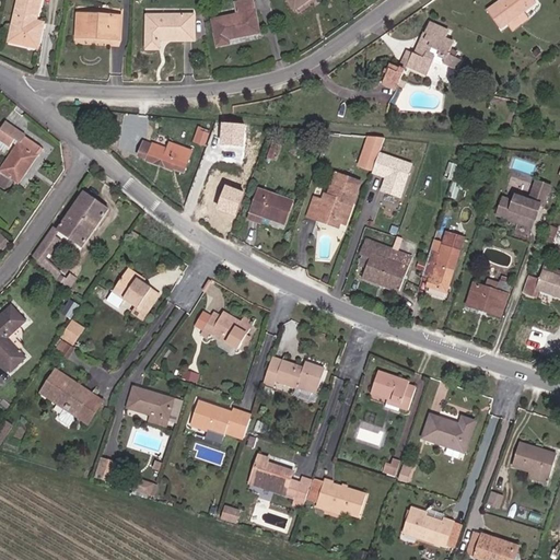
[(41,37),(42,30),(33,28),(34,19),(37,0),(16,0),(11,32),(41,37)]
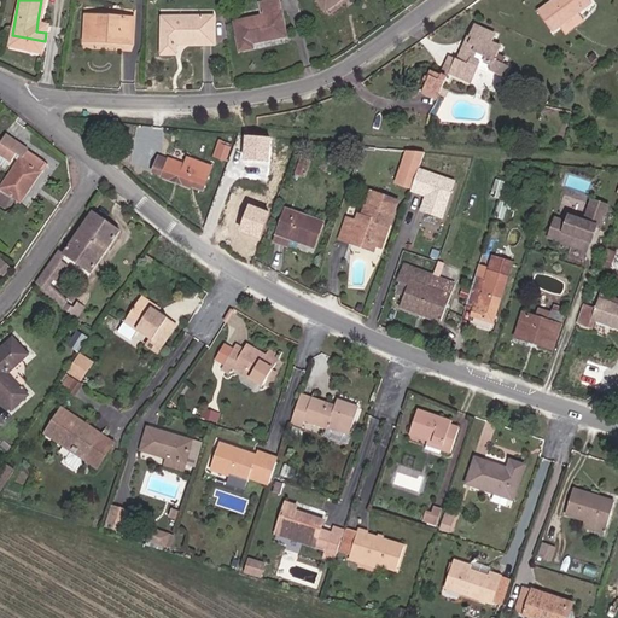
[(279,0),(261,0),(260,1),(263,13),(237,21),(244,53),(258,50),(256,42),(289,34),(279,0)]
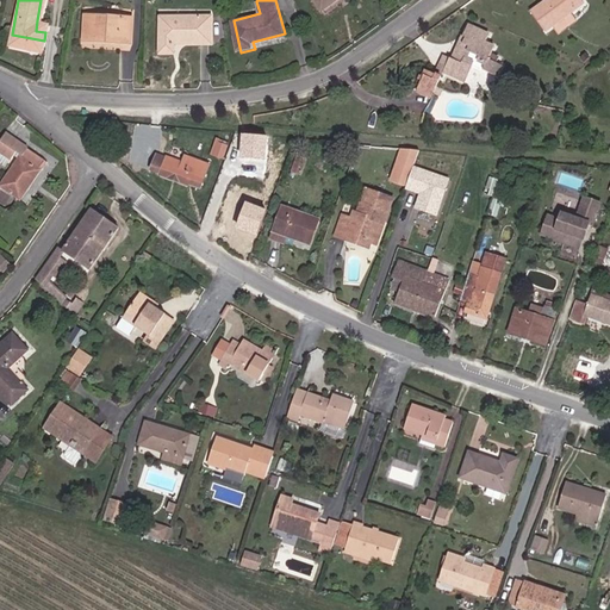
[(539,27),(573,0),(531,0),(524,6),(539,27)]
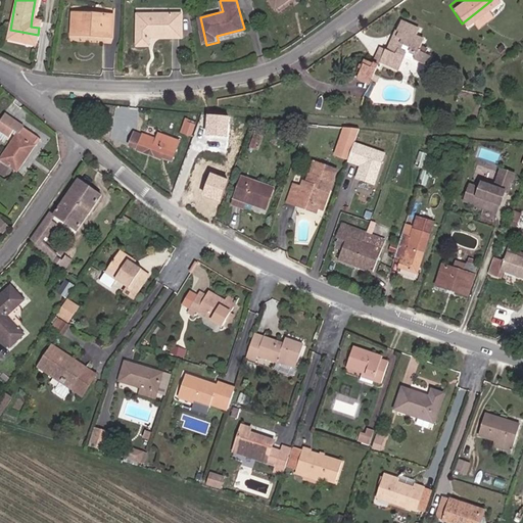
[(492,12),(476,24),(479,28),(494,17),(492,12)]
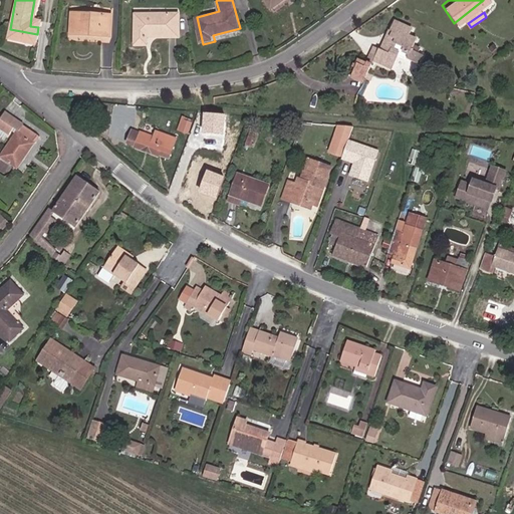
[(73,14),(71,35),(110,37),(112,16),(73,14)]
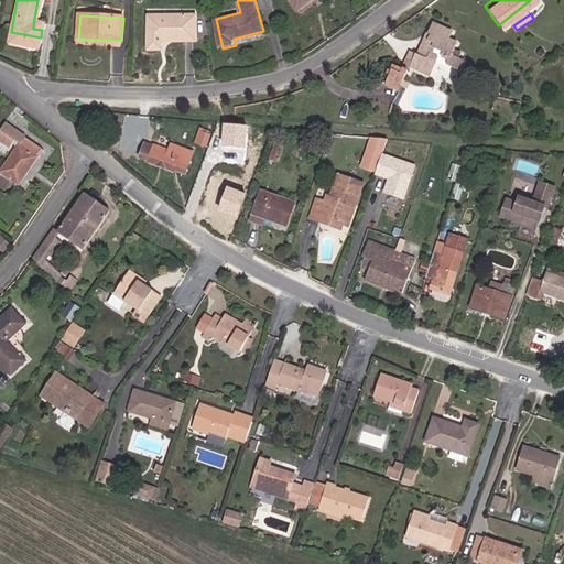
[(149,15),(148,52),(162,53),(161,42),(194,43),(194,17),(149,15)]
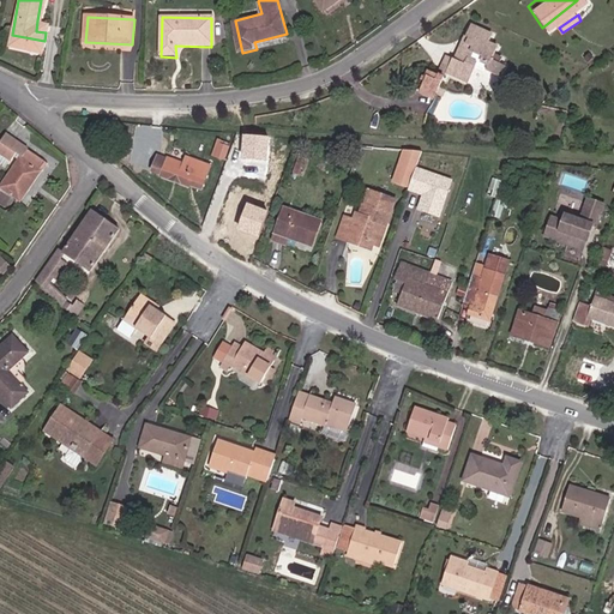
[(36,31),(46,32),(48,23),(37,20),(36,31)]
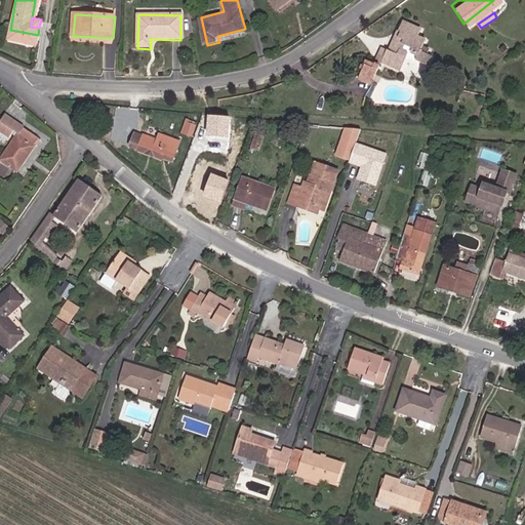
[(382,47),(380,46),(375,58),(396,68),(402,51),(397,48),(400,43),(405,45),(404,49),(409,51),(407,55),(421,62),(426,51),(421,50),(422,47),(416,44),(420,37),(411,34),(414,27),(396,17),(392,26),(397,28),(391,42),(386,40),(382,47)]
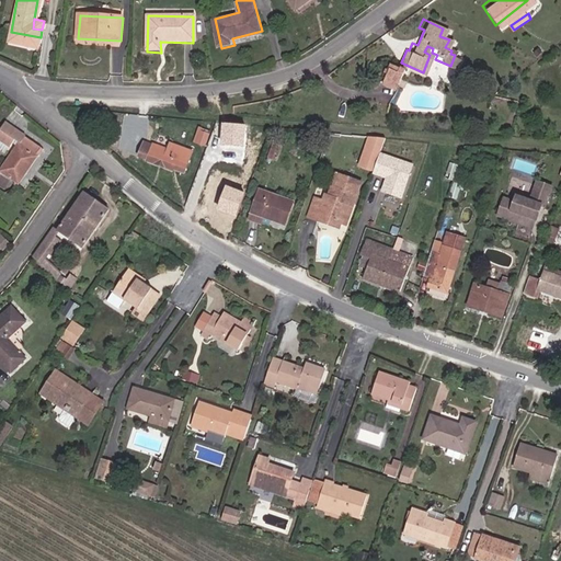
[(424,30),(419,27),(412,43),(418,45),(424,30)]
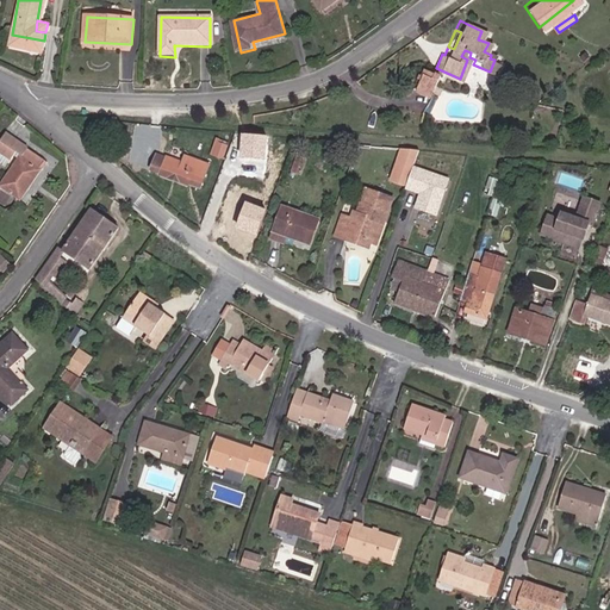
[(436,68),(442,54),(435,51),(429,64),(436,68)]
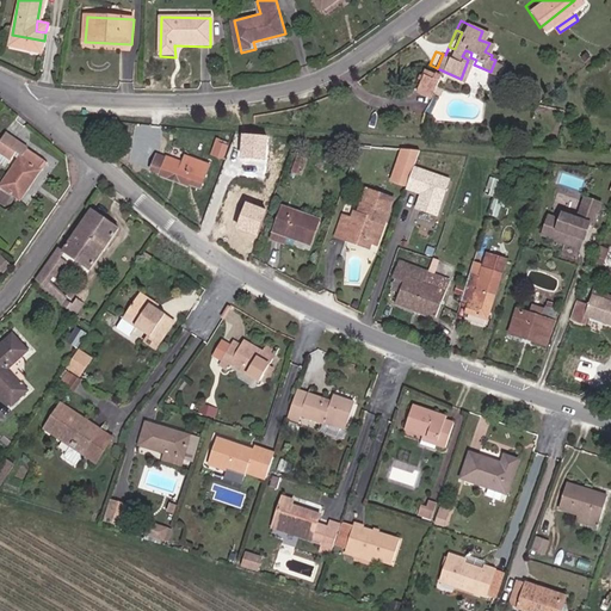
[(419,68),(414,80),(430,84),(433,74),(419,68)]
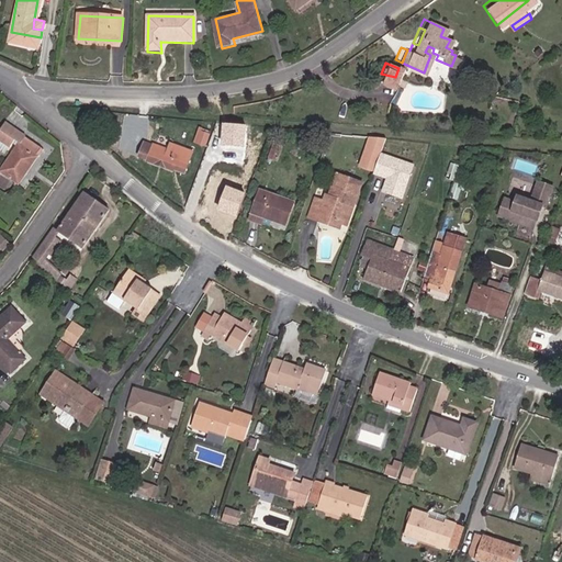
[(395,77),(381,74),(377,82),(391,89),(392,85),(400,87),(402,79),(395,77)]
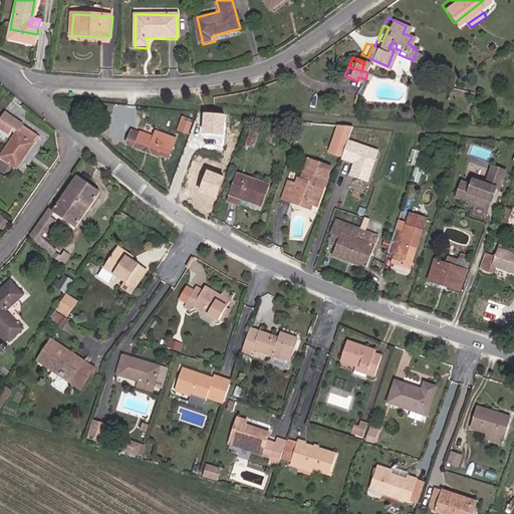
[(227,114),(204,111),(202,132),(224,134),(227,114)]
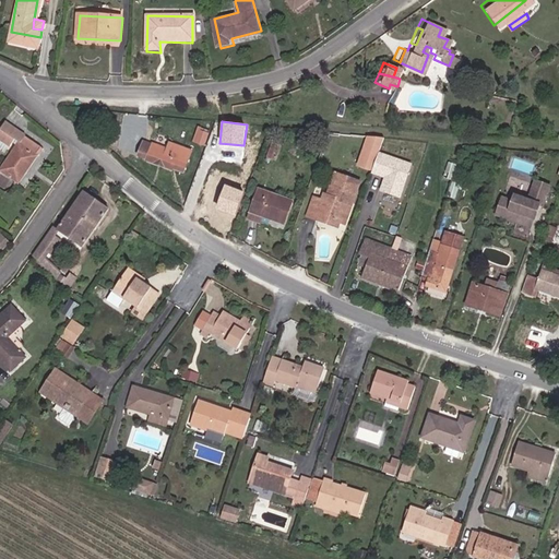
[(37,153),(1,128),(0,128),(0,146),(7,151),(11,144),(15,147),(0,168),(0,176),(14,187),(33,159),(32,159),(37,153)]
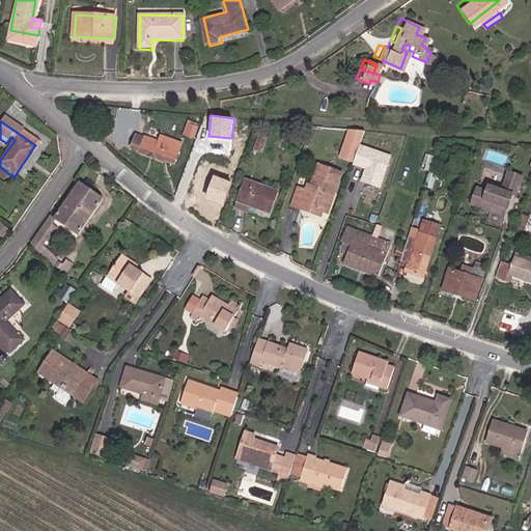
[(188,127),(184,139),(191,141),(195,130),(188,127)]
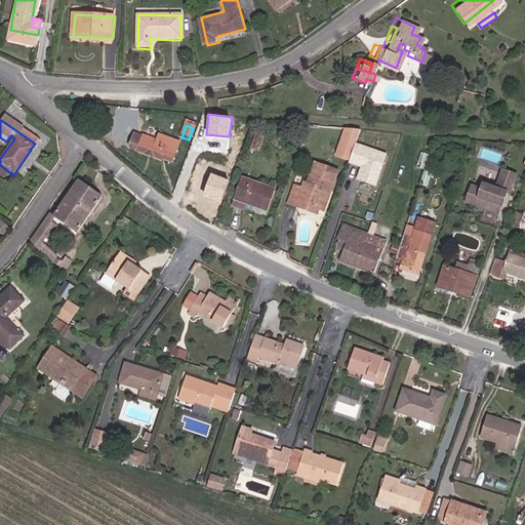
[(333,157),(348,161),(357,131),(342,130),(333,157)]
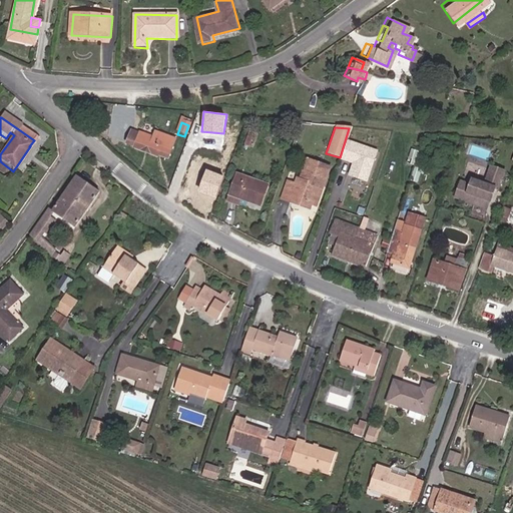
[(174,139),(153,131),(151,136),(132,128),(126,143),(157,156),(157,155),(166,158),(174,139)]
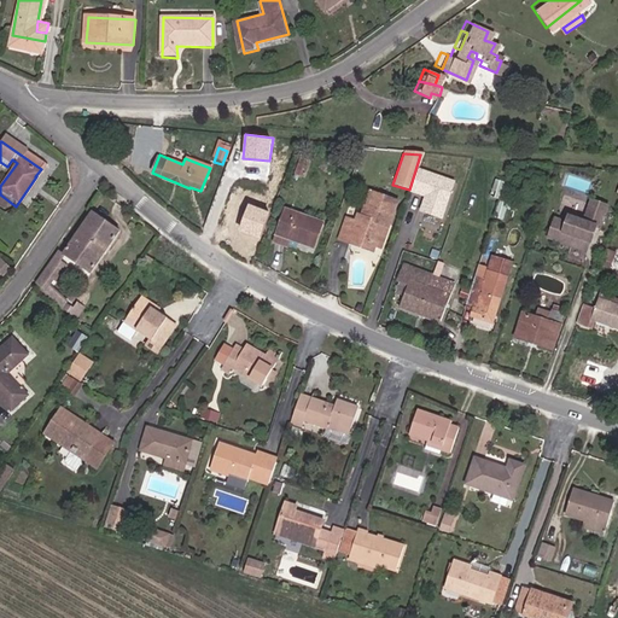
[(305,164),(301,162),(295,176),(299,178),(305,164)]
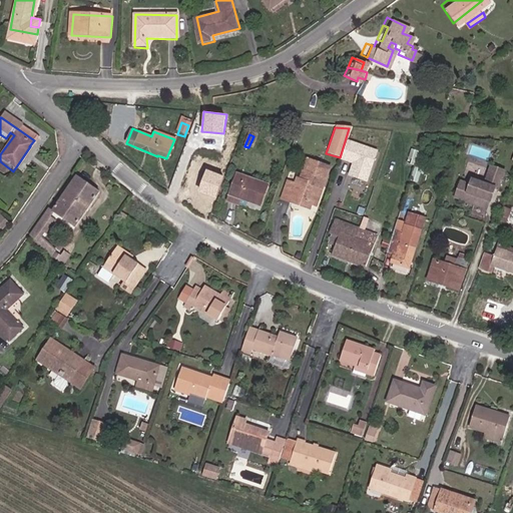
[(374,153),(348,144),(342,161),(352,165),(348,177),(364,182),(374,153)]
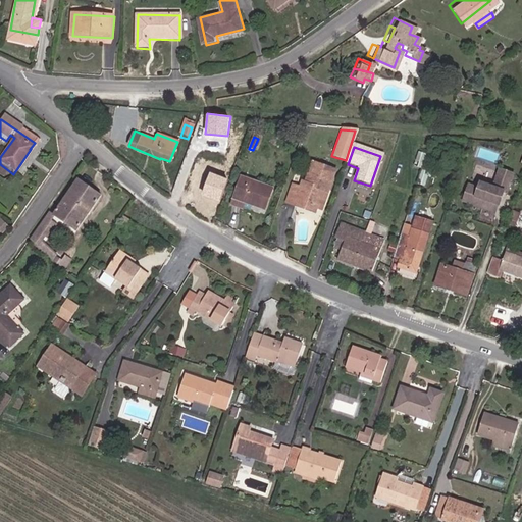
[(422,170),(426,157),(419,154),(415,168),(422,170)]
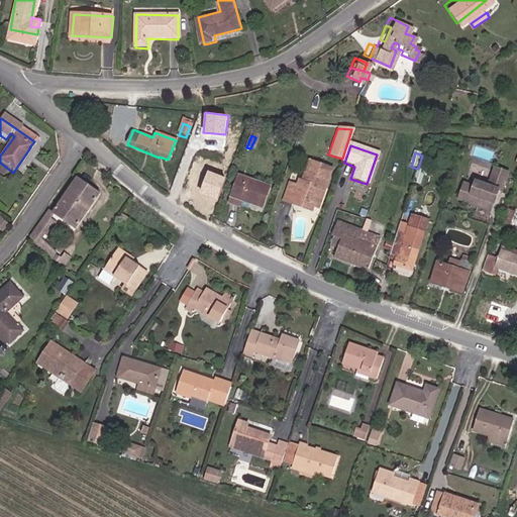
[(318,190),(324,192),(330,171),(307,164),(300,184),(298,183),(296,189),(288,187),(283,202),(290,204),(291,201),(311,208),(318,190)]
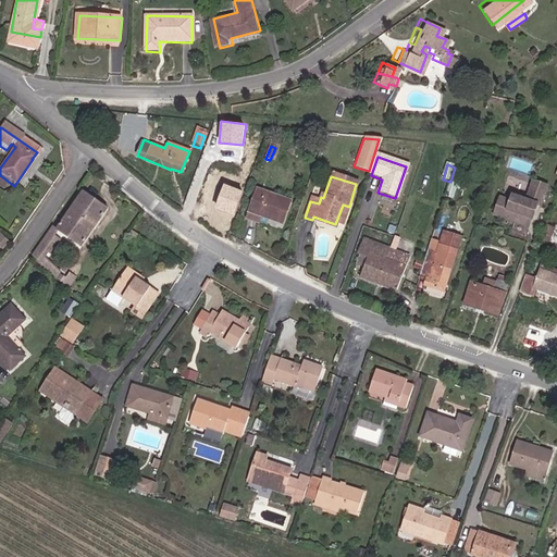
[(243,190),(223,183),(214,208),(234,214),(243,190)]
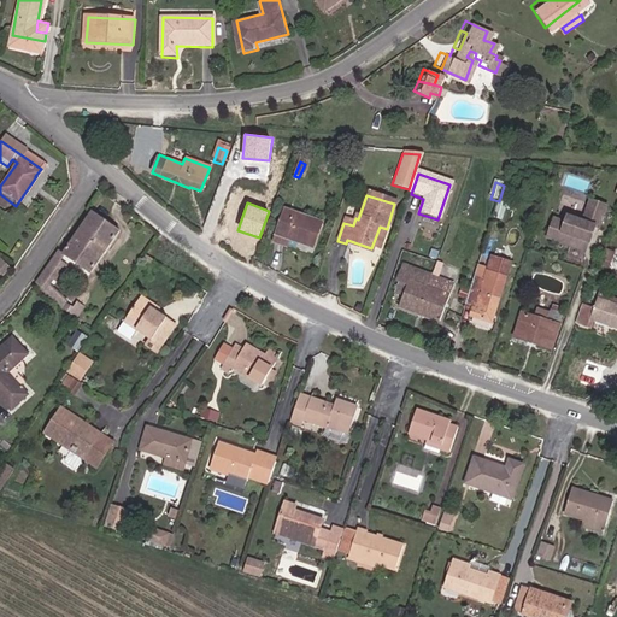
[(501,223),(507,206),(499,204),(494,216),(493,221),(501,223)]
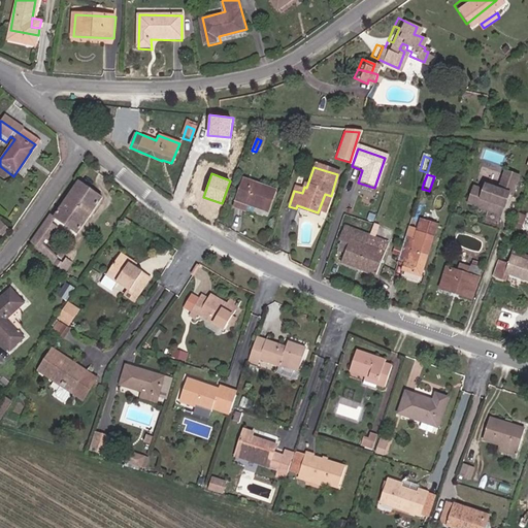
[(518,178),(506,174),(500,193),(488,188),(485,195),(474,191),(469,204),(497,215),(504,195),(512,197),(518,178)]
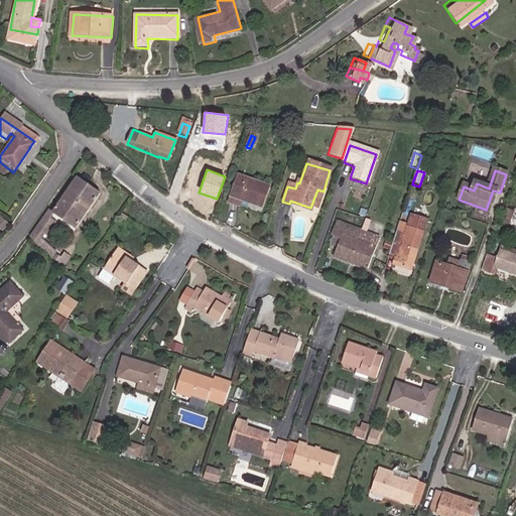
[(79,176),(53,212),(55,213),(77,228),(101,192),(79,176)]
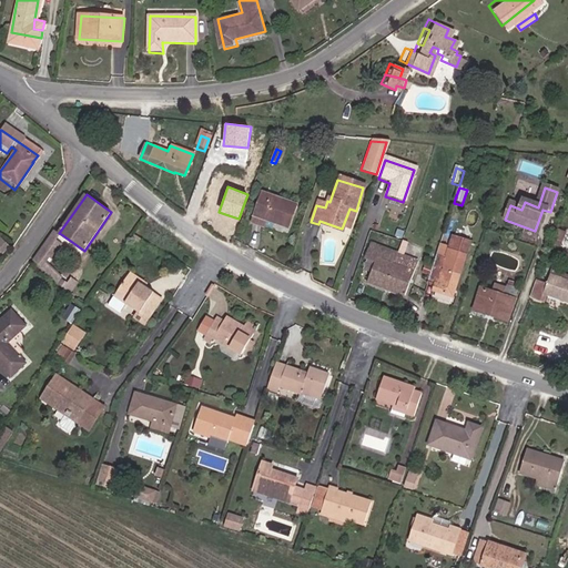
[(261,195),(253,216),(284,227),(292,206),(261,195)]
